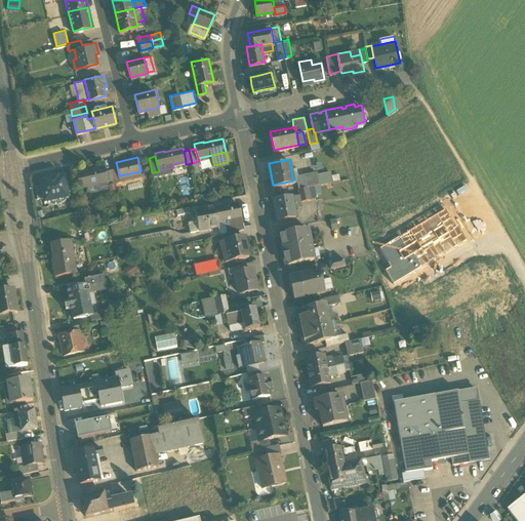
[(192,163),(194,171),(200,169),(198,161),(192,163)]
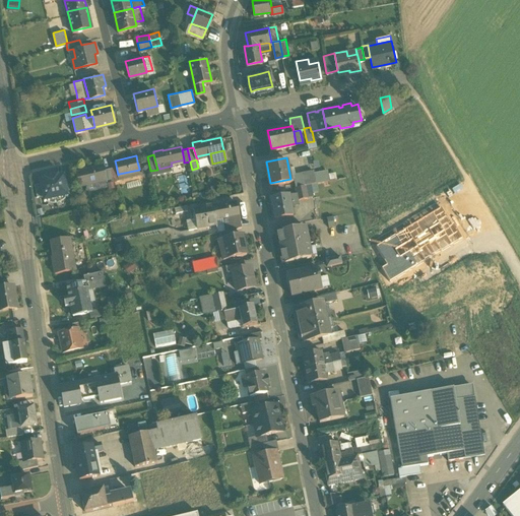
[(75,170),(78,184),(86,183),(107,178),(105,168),(104,165),(84,169),(84,168),(75,170)]
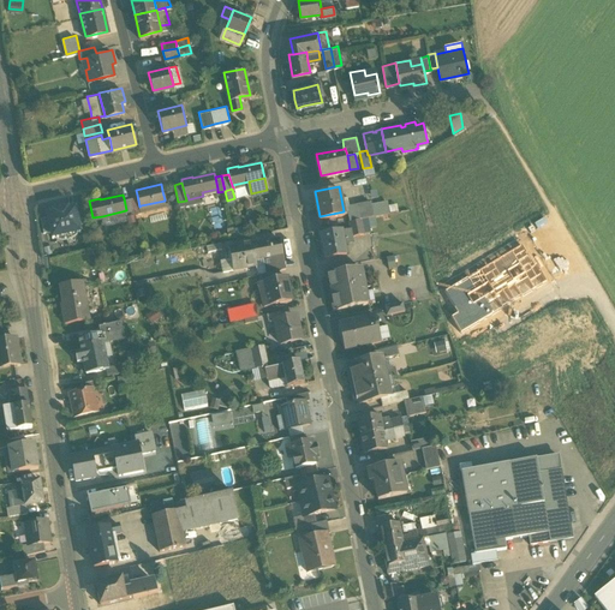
[(137,195),(130,197),(133,211),(142,210),(141,205),(139,207),(137,195)]
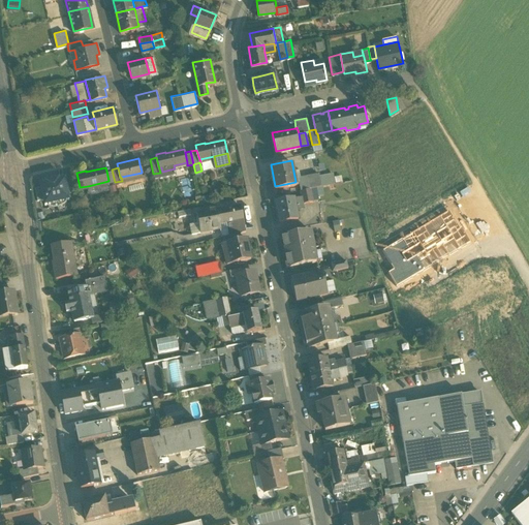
[(109,184),(115,182),(112,170),(106,171),(109,181),(109,184)]
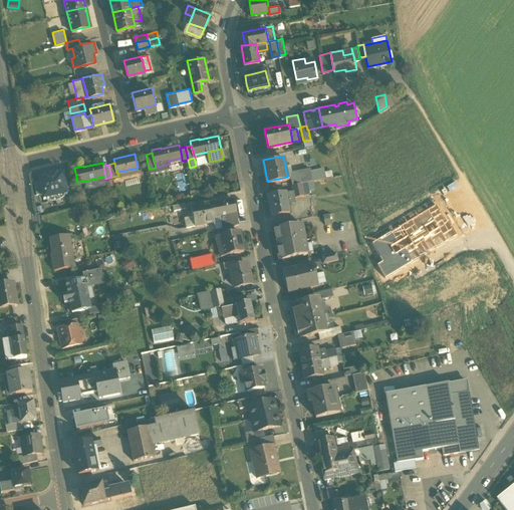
[(308,180),(312,179),(310,169),(310,167),(297,169),(299,182),(301,181),(308,180)]
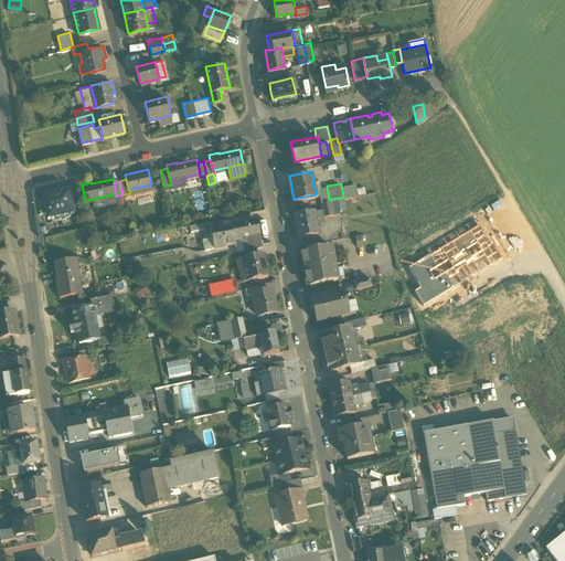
[(350,183),(341,186),(343,197),(352,194),(350,183)]
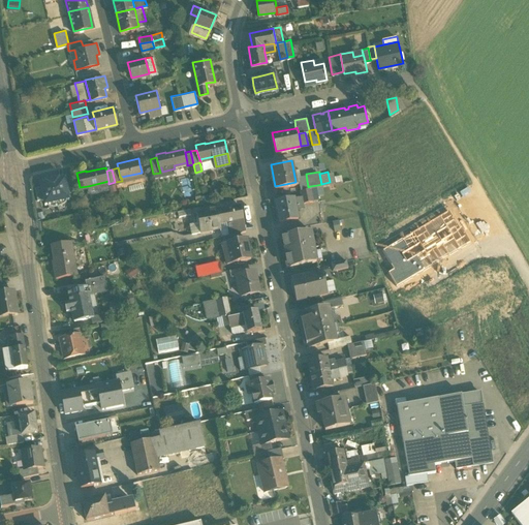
[(192,174),(182,174),(183,192),(192,192),(192,174)]
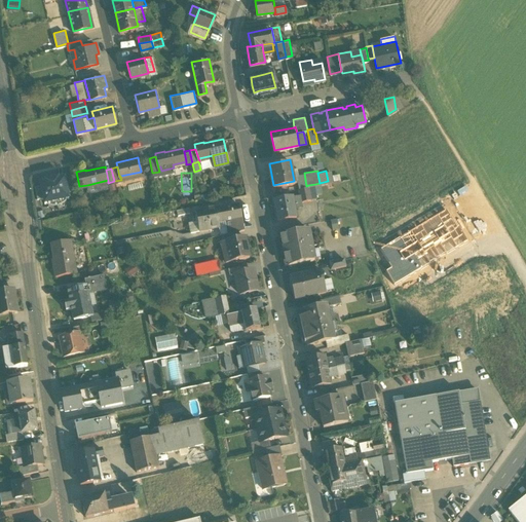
[(43,195),(44,200),(69,195),(68,190),(65,178),(64,175),(58,176),(58,174),(45,177),(46,179),(40,180),(41,183),(43,195)]
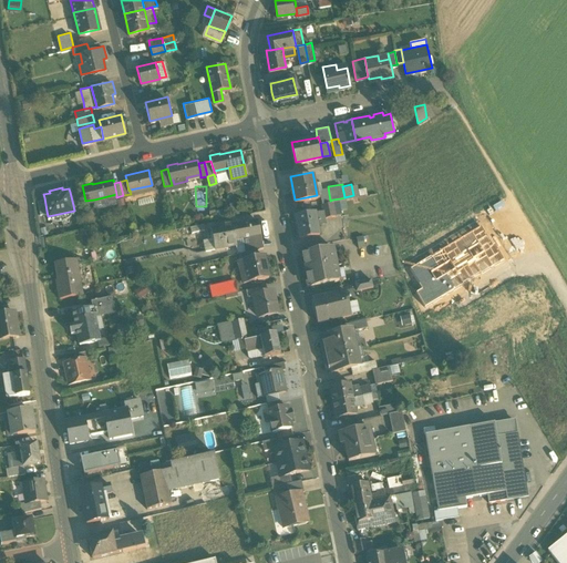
[(70,192),(73,205),(80,203),(76,191),(70,192)]
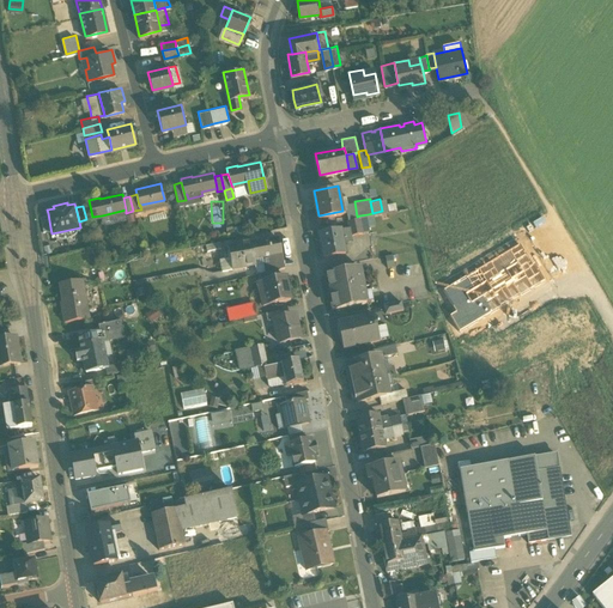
[(127,218),(126,213),(126,210),(102,216),(103,224),(127,218)]
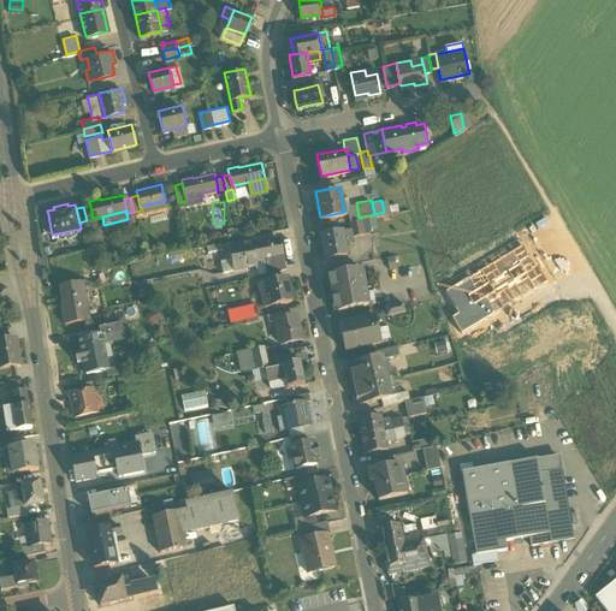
[(41,215),(43,230),(51,229),(48,214),(41,215)]
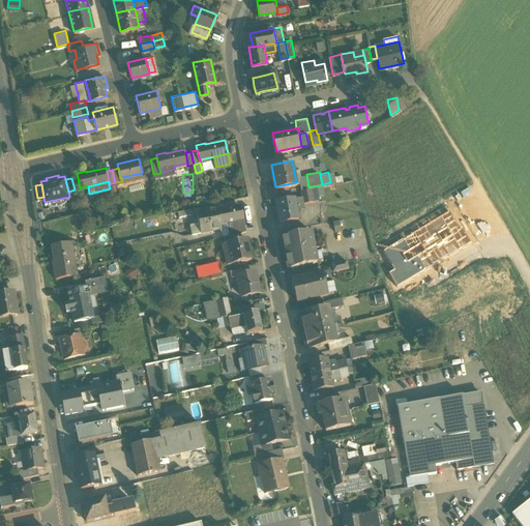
[(318,185),(311,186),(314,200),(321,199),(318,185)]
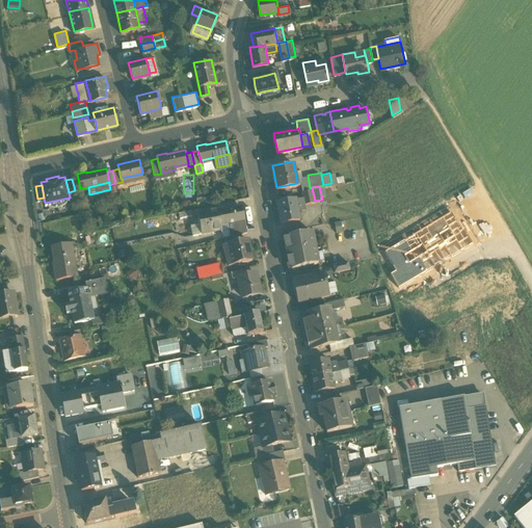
[(304,203),(315,201),(312,187),(310,188),(302,189),(303,195),(304,203)]
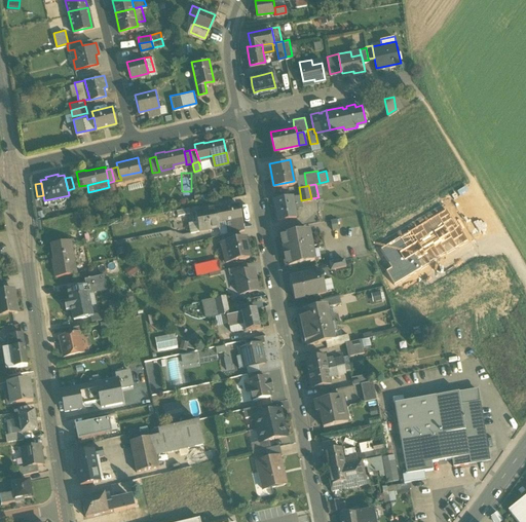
[(292,194),(294,201),(301,200),(300,193),(292,194)]
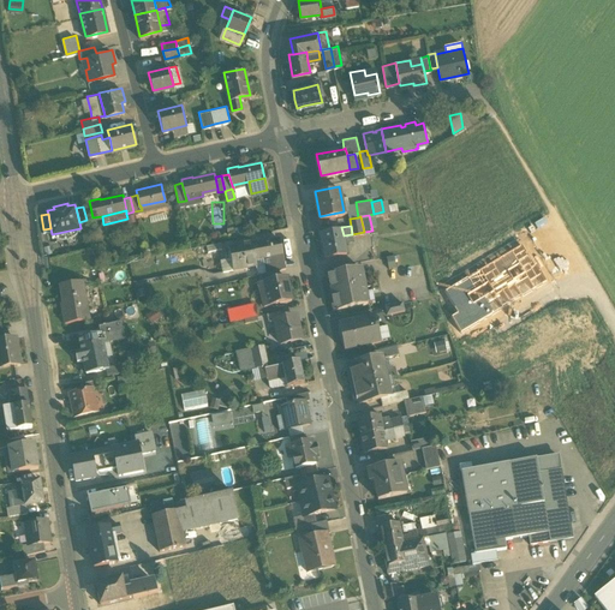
[(346,252),(345,241),(344,235),(341,227),(320,232),(324,256),(346,252)]
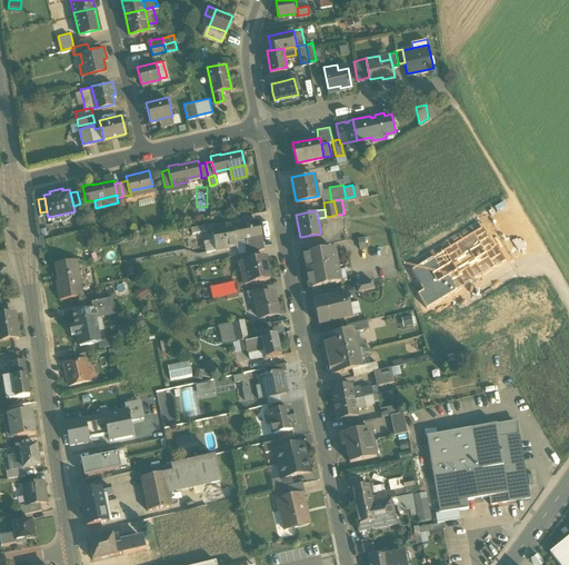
[(259,219),(233,224),(236,240),(237,240),(243,238),(262,235),(259,219)]
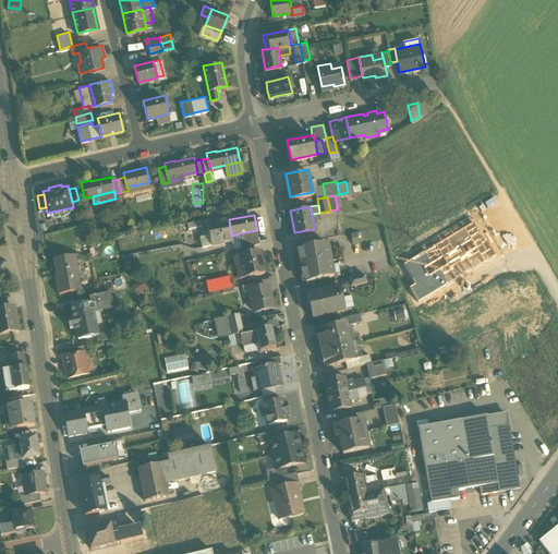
[(207,221),(209,232),(211,242),(232,239),(232,238),(232,236),(231,236),(229,219),(229,218),(207,221)]
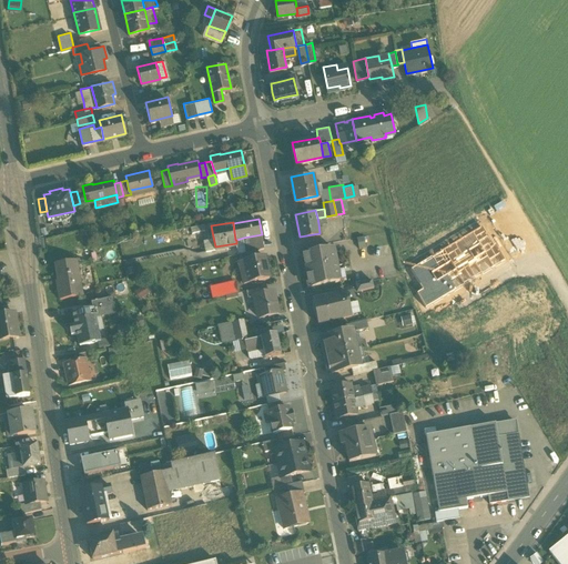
[(215,247),(211,225),(193,229),(198,250),(215,247)]
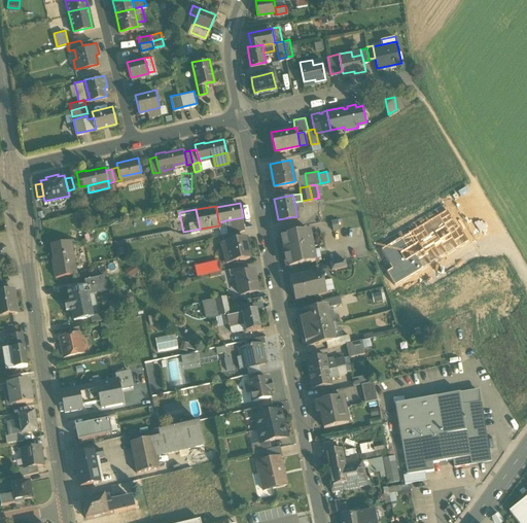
[(386,271),(394,285),(467,243),(458,228),(457,229),(447,210),(380,249),(391,268),(386,271)]
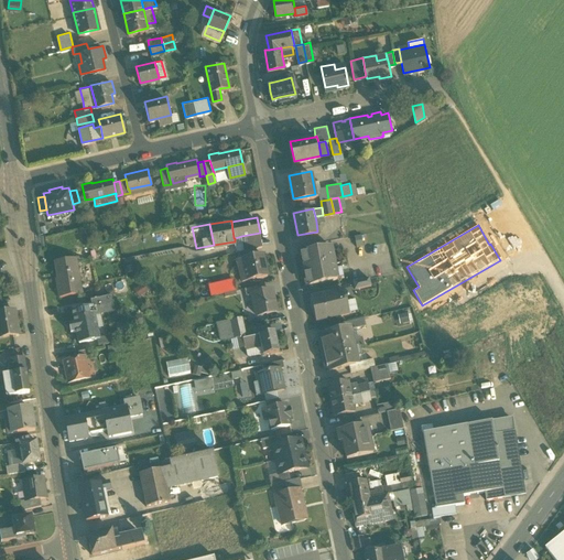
[(235,241),(236,250),(262,244),(260,233),(241,236),(235,238),(235,240),(235,241)]
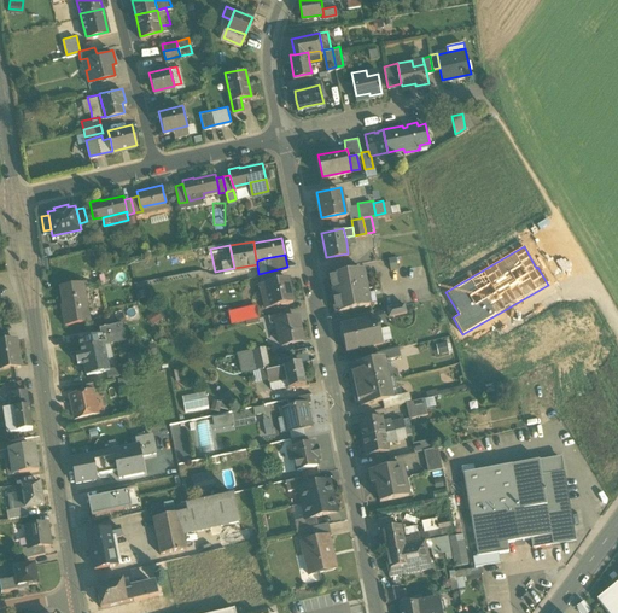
[(337,302),(338,309),(369,302),(363,267),(332,273),(333,280),(331,280),(336,302),(337,302)]
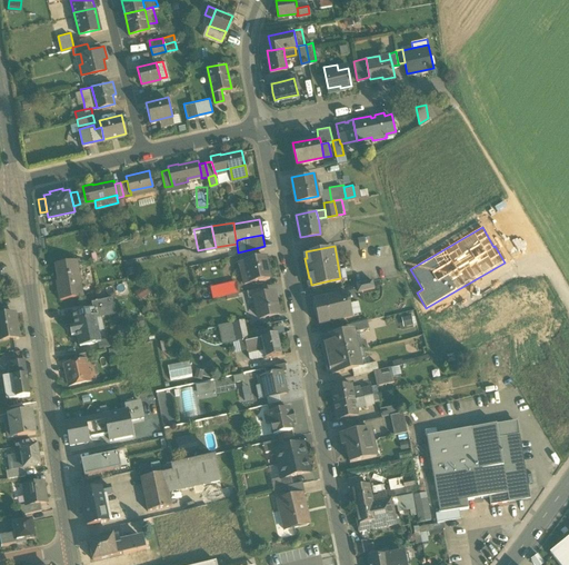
[(241,270),(245,281),(256,278),(263,277),(270,275),(265,254),(243,259),(246,269),(241,270)]
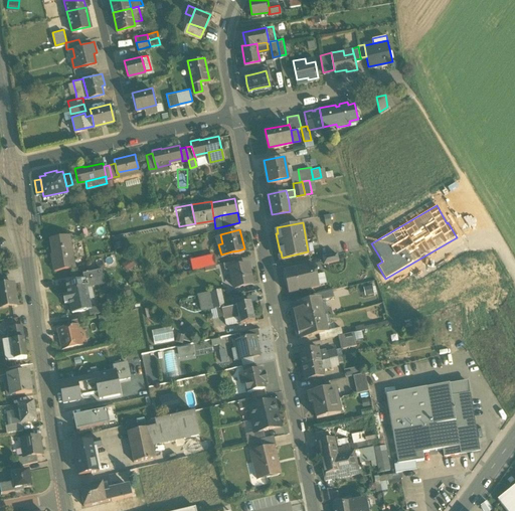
[(51,252),(54,269),(74,266),(69,233),(50,236),(53,251),(51,252)]
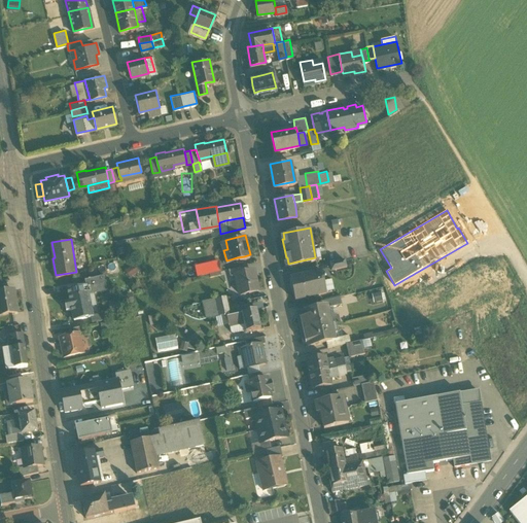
[(329,260),(331,268),(347,265),(345,257),(329,260)]
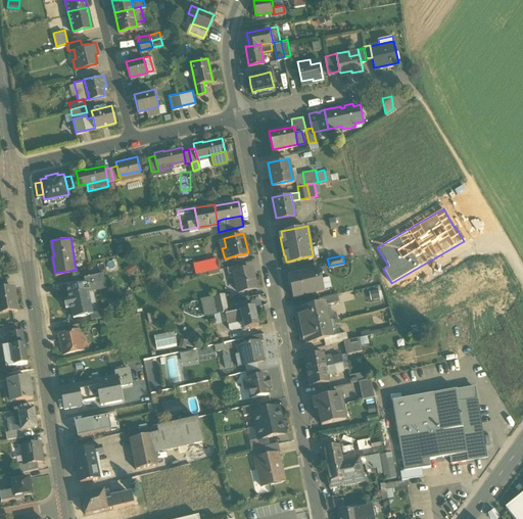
[(207,268),(207,269),(219,267),(217,256),(205,260),(206,263),(207,268)]
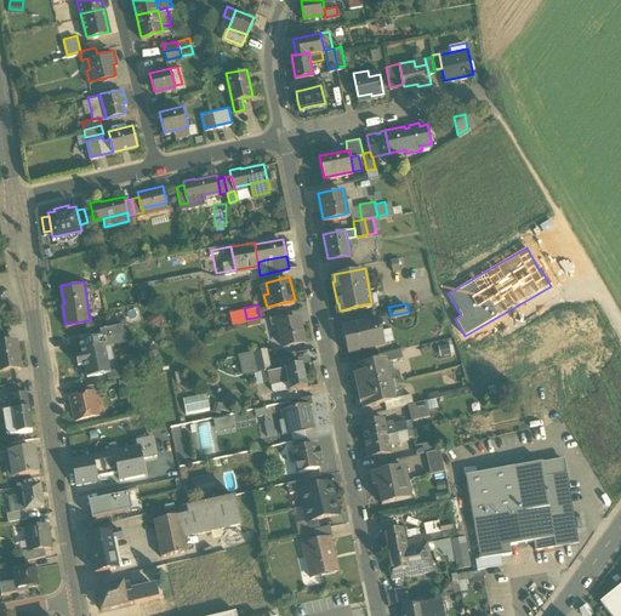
[(269,314),(271,321),(278,320),(285,318),(283,311),(269,314)]
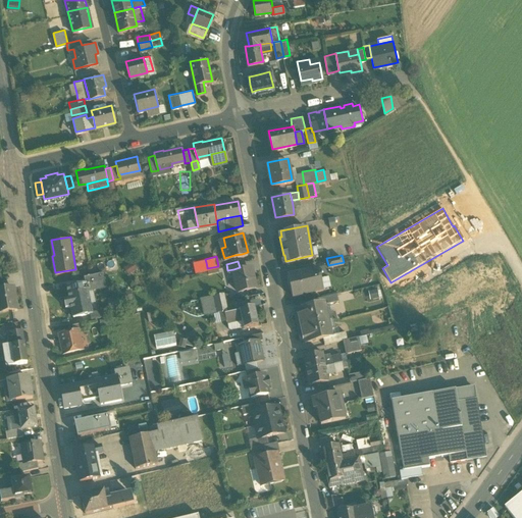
[(233,269),(238,289),(255,286),(251,265),(240,267),(233,269)]
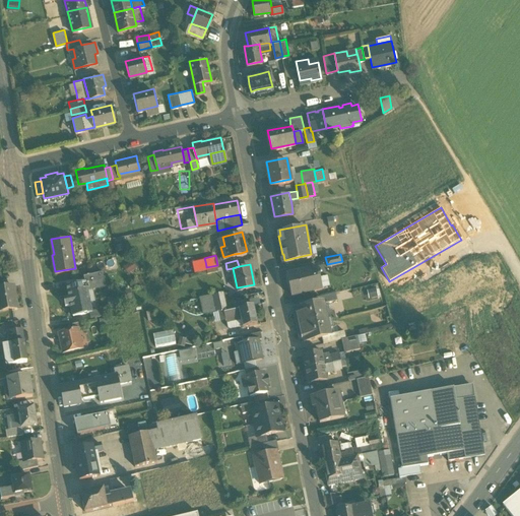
[(286,271),(290,294),(302,292),(301,288),(309,286),(309,289),(322,287),(318,265),(286,271)]
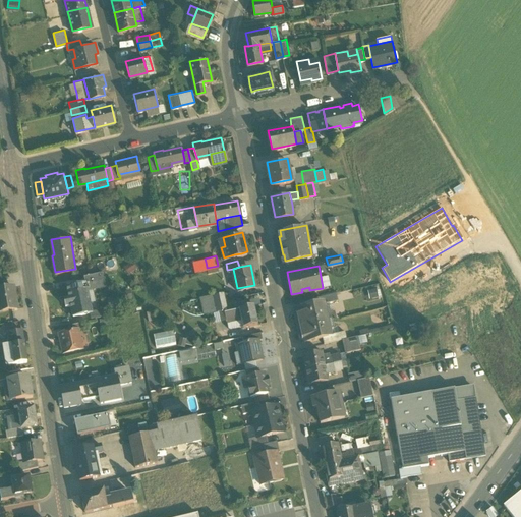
[(84,280),(84,281),(104,277),(103,270),(96,272),(95,272),(83,274),(84,280)]
